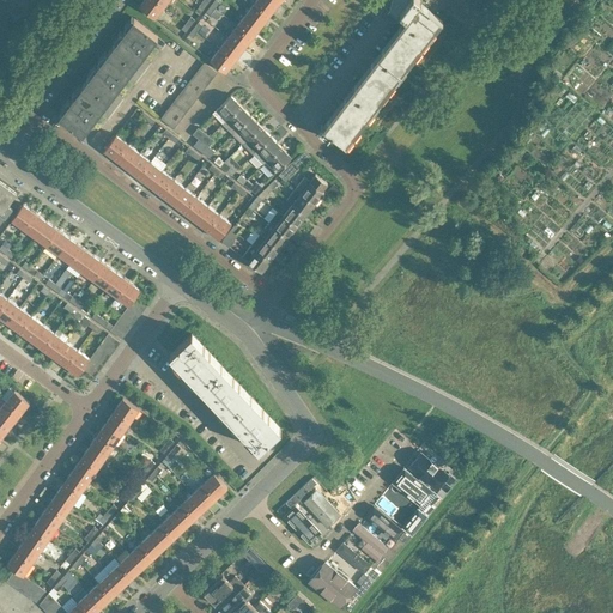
[(165,6),(156,0),(144,0),(140,6),(156,18),(165,6)]
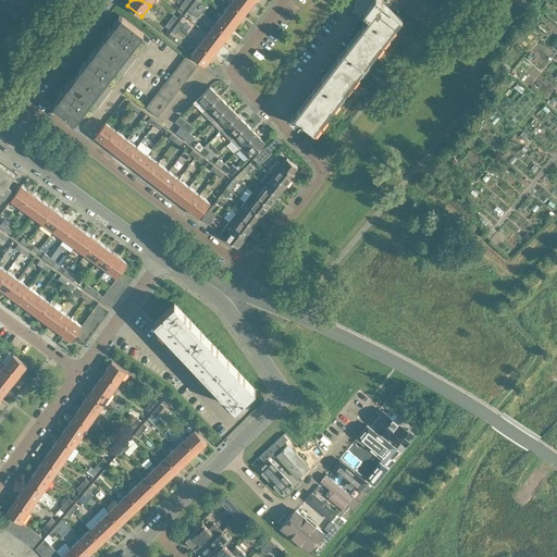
[(254,2),(250,0),(233,0),(232,2),(246,13),(254,2)]
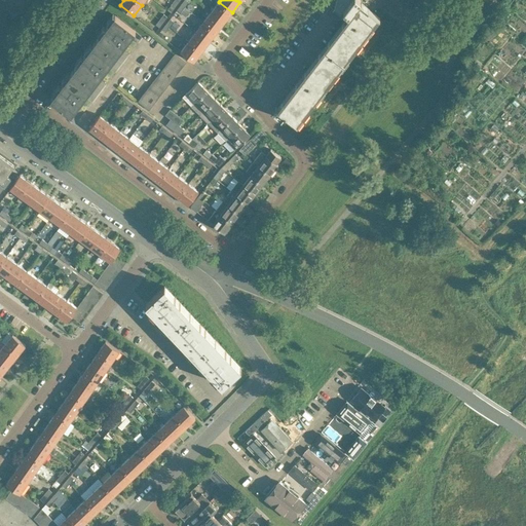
[(381,17),(374,13),(362,4),(359,7),(357,6),(361,0),(336,0),(335,6),(334,9),(333,10),(342,17),(347,11),(350,13),(354,8),(357,10),(280,109),(279,109),(279,110),(298,124),(381,17)]
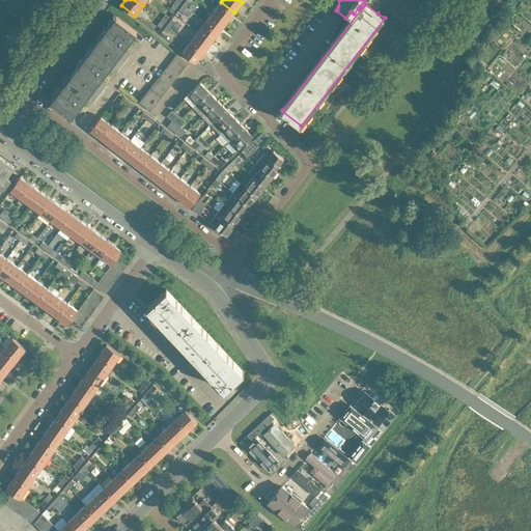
[(234,12),(221,2),(214,11),(227,22),(234,12)]
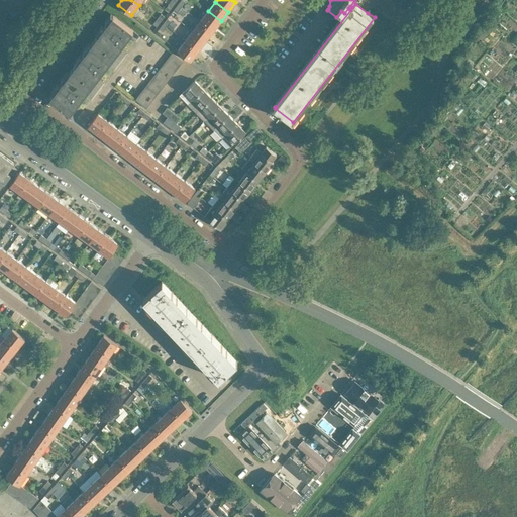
[(187,10),(182,7),(179,4),(174,9),(183,16),(187,10)]
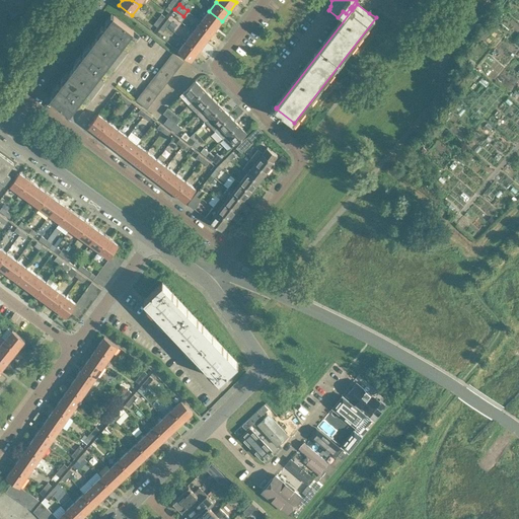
[(222,21),(209,11),(201,21),(214,31),(222,21)]
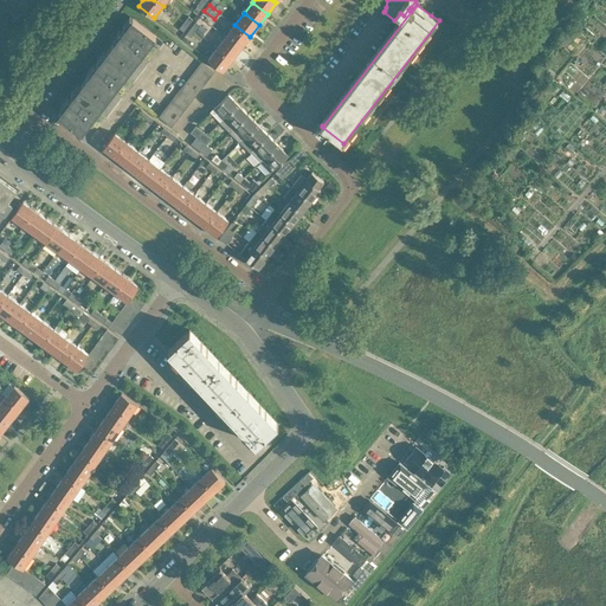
[(83,131),(156,36),(133,17),(59,114),(83,131)]
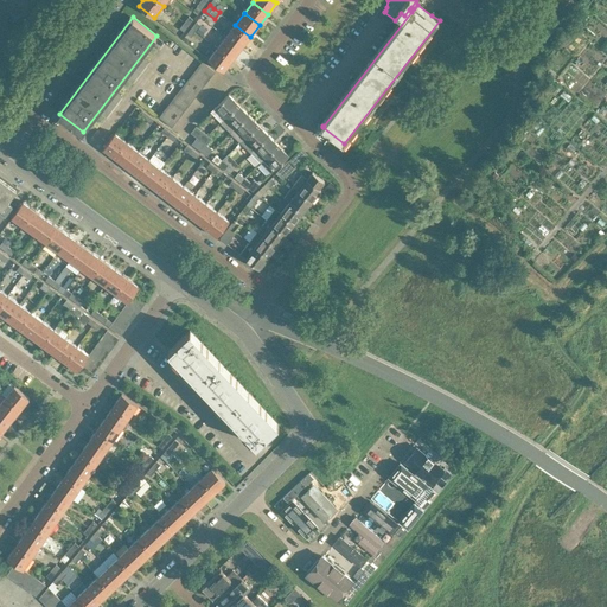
[(250,37),(235,25),(227,37),(242,49),(250,37)]
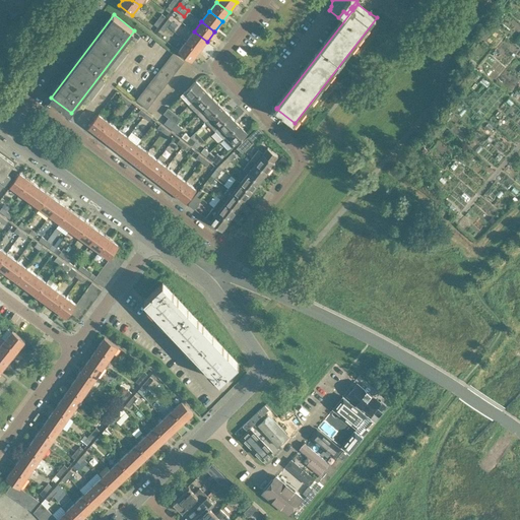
[(207,42),(194,31),(187,41),(199,51),(207,42)]
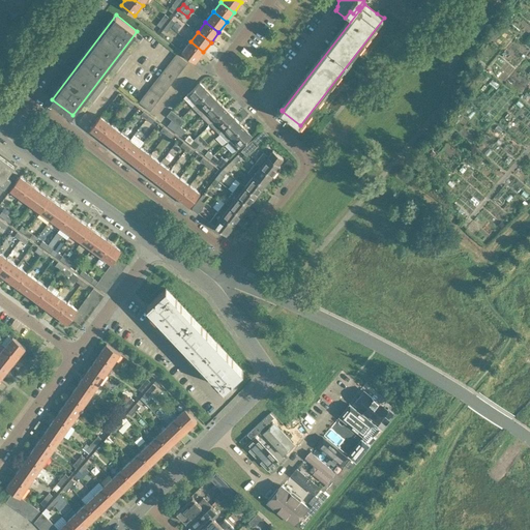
[(203,52),(190,41),(182,52),(196,62),(203,52)]
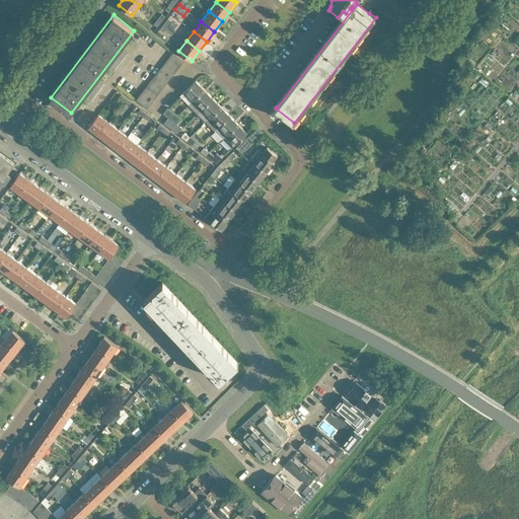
[(184,61),(173,53),(169,57),(180,66),(184,61)]
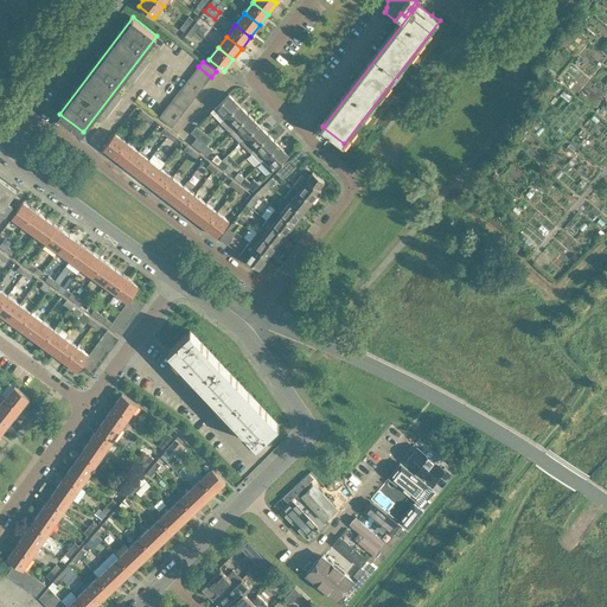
[(211,77),(198,66),(193,72),(206,83),(211,77)]
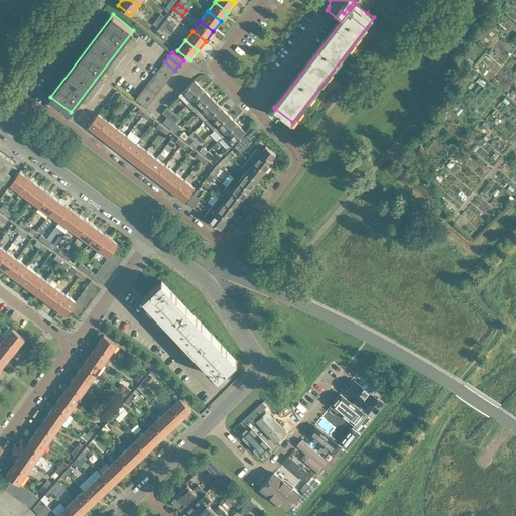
[(175,71),(164,61),(161,67),(172,75),(175,71)]
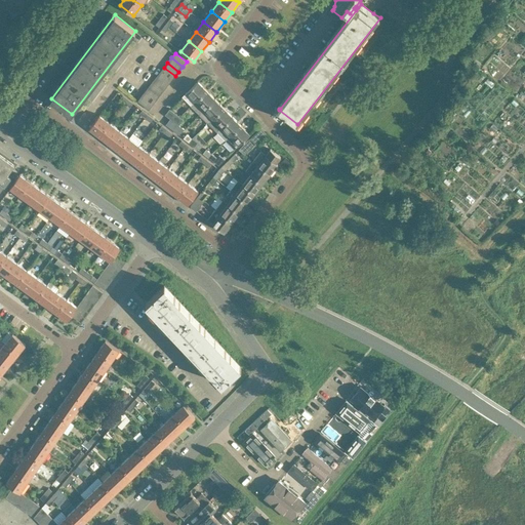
[(175,76),(164,68),(160,73),(171,81),(175,76)]
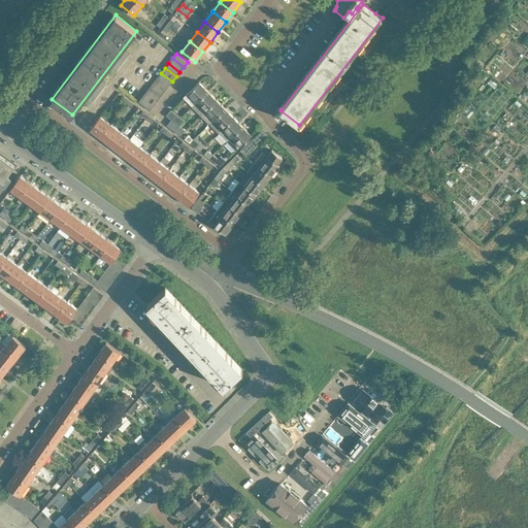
[(172,81),(161,73),(158,77),(169,87),(172,81)]
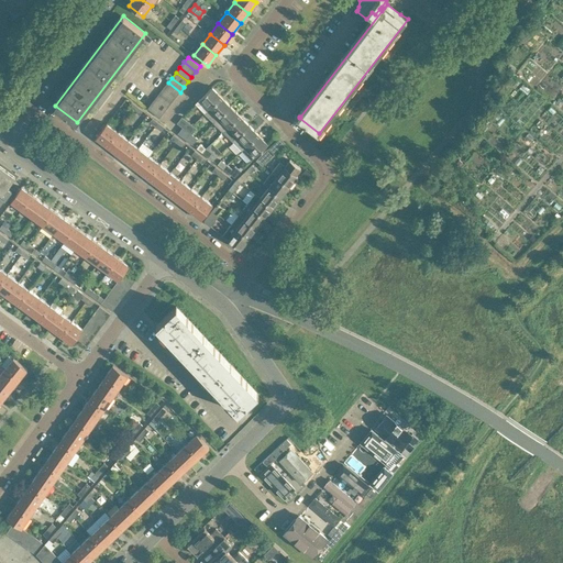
[(180,92),(168,83),(164,88),(176,97),(180,92)]
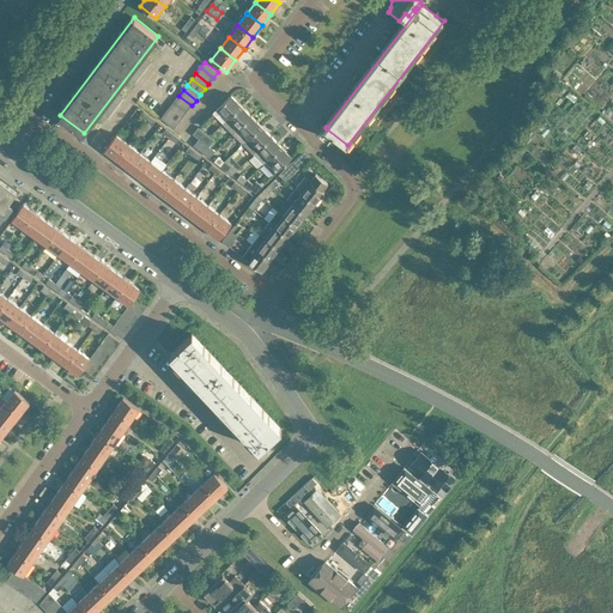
[(224,123),(242,105),(230,95),(218,107),(213,113),(224,123)]
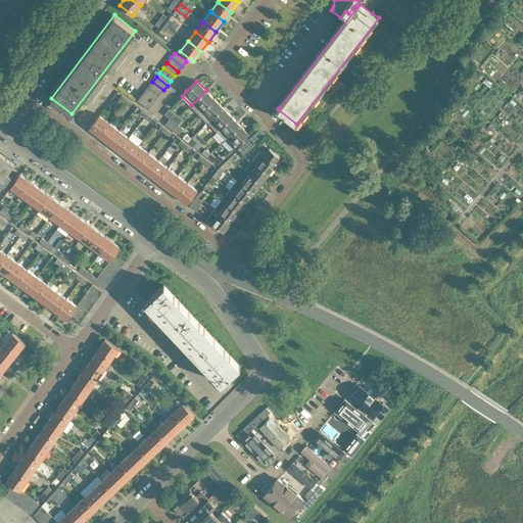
[(163,90),(152,82),(148,87),(159,95),(163,90)]
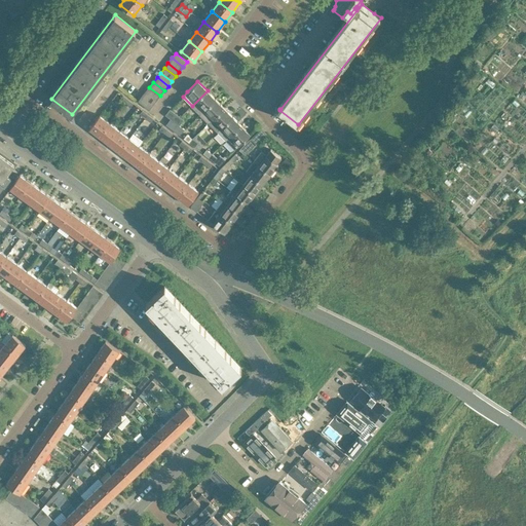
[(160,96),(149,87),(146,92),(157,101),(160,96)]
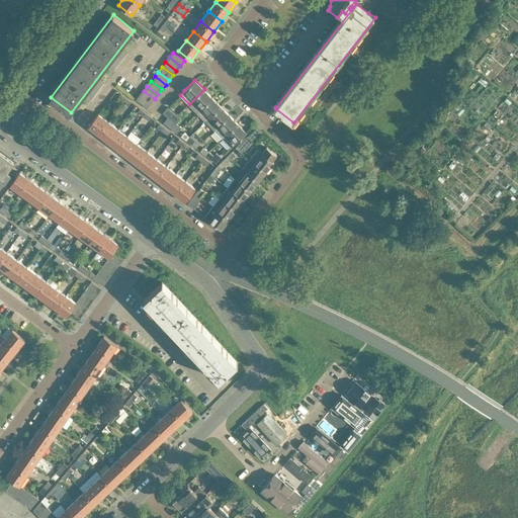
[(197,112),(212,98),(204,89),(189,104),(197,112)]
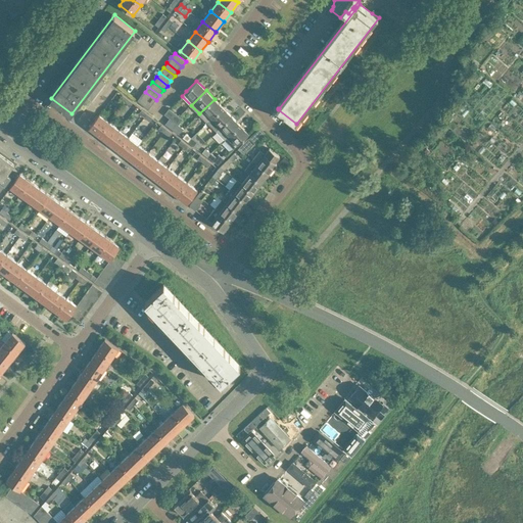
[(156,100),(145,92),(141,96),(152,105),(156,100)]
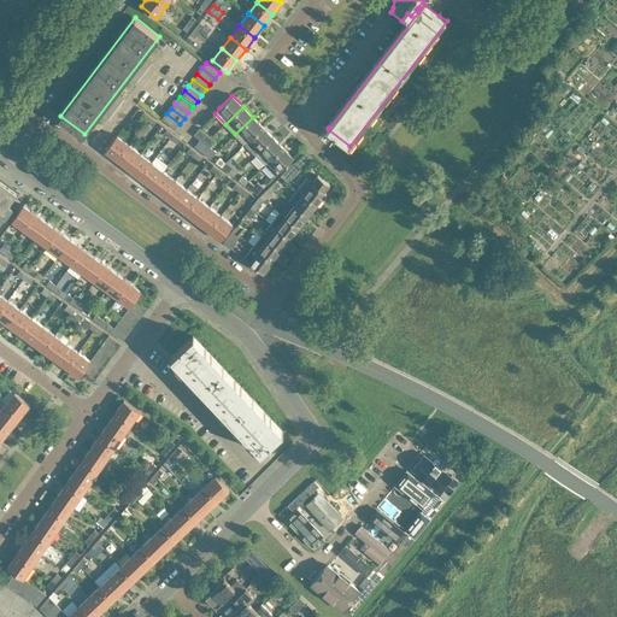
[(180,124),(166,113),(162,119),(175,129),(180,124)]
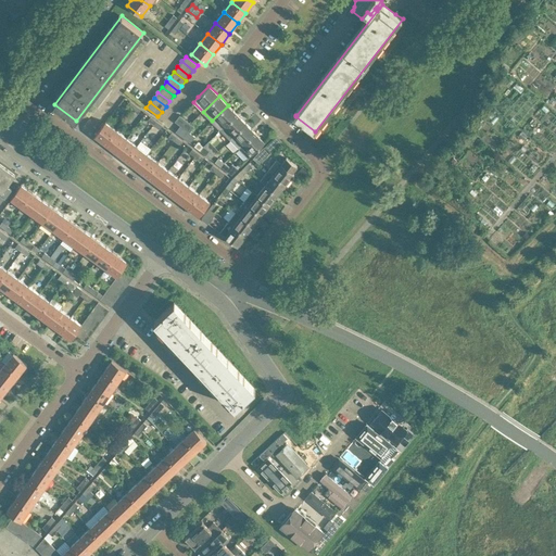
[(226,126),(237,114),(228,105),(212,121),(220,130),(226,125),(226,126)]
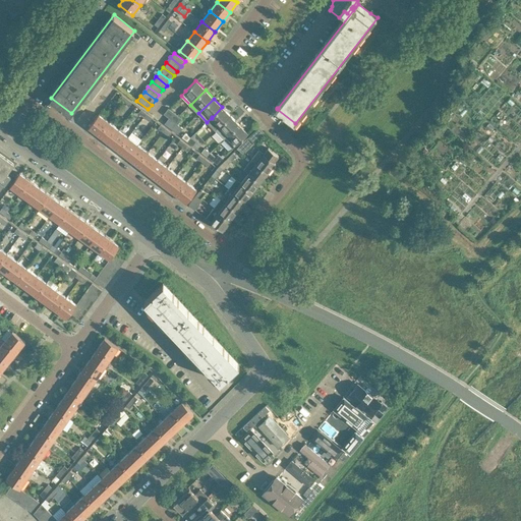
[(182,118),(169,108),(169,107),(164,113),(169,117),(177,124),(178,123),(182,118)]
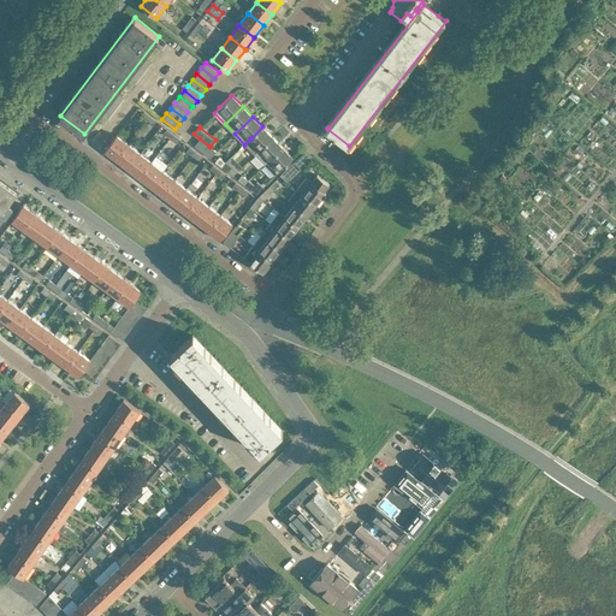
[(250,138),(244,144),(254,154),(260,149),(273,137),(262,126),(250,140),(250,138)]
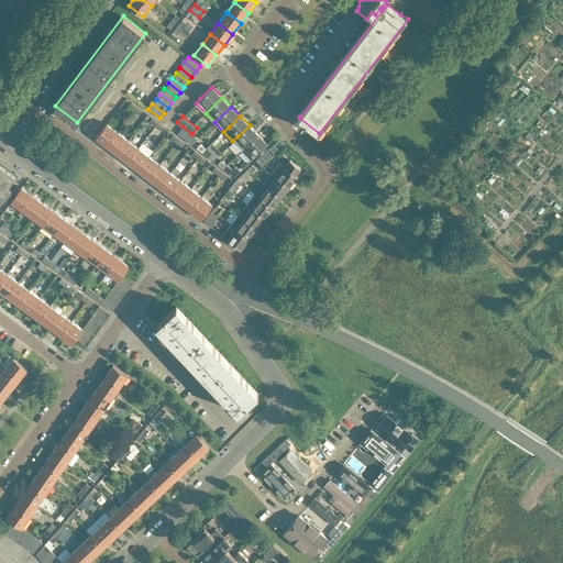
[(155,127),(158,122),(153,118),(150,122),(155,127)]
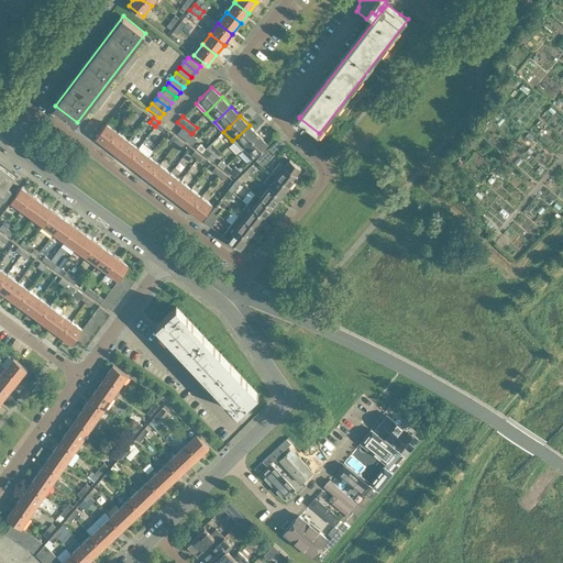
[(108,146),(119,132),(107,123),(96,138),(108,146)]
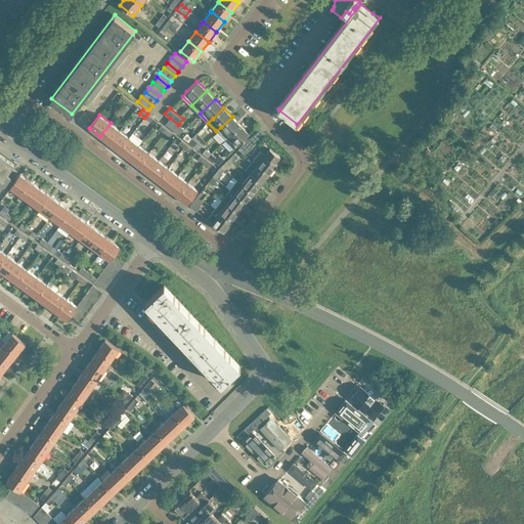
[(225,140),(241,125),(232,117),(221,127),(216,131),(225,140)]
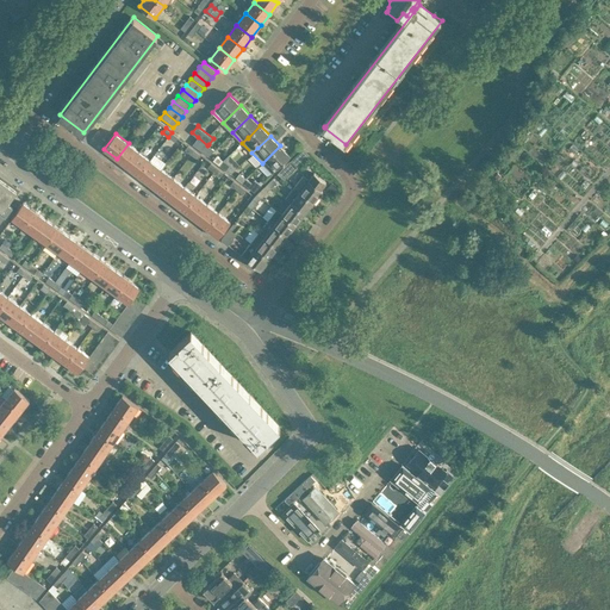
[(215,150),(209,144),(207,145),(198,137),(193,144),(209,156),(215,150)]
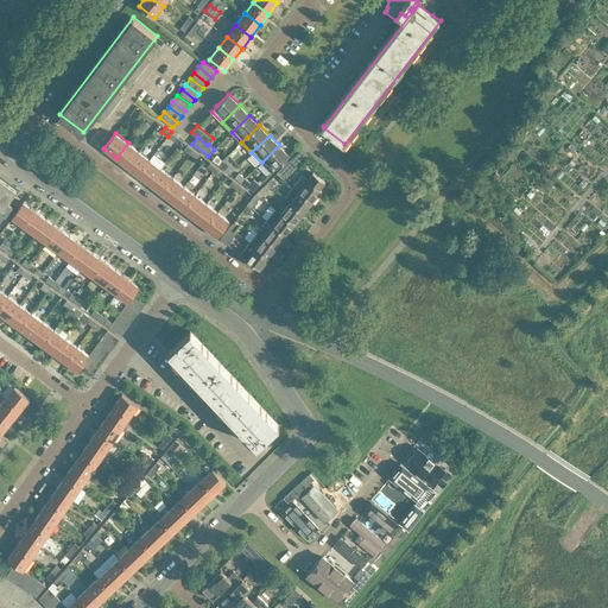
[(127,166),(139,151),(128,143),(116,158),(127,166)]
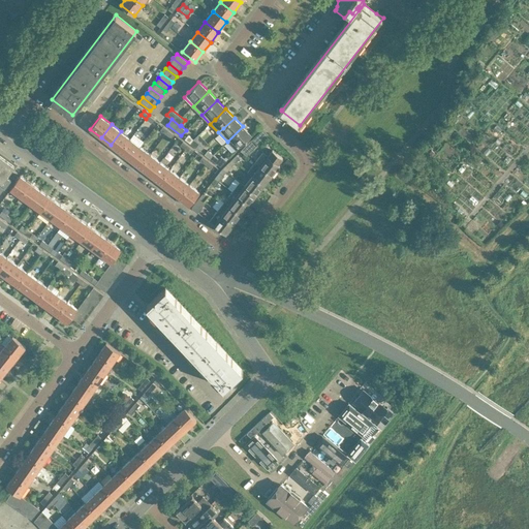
[(252,135),(243,126),(227,142),(237,150),(241,146),(252,135)]
